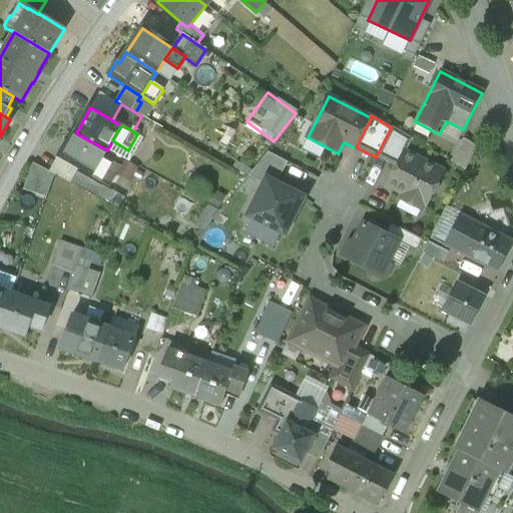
[(412,139),(391,127),(376,157),(396,167),(404,152),(405,153),(412,139)]
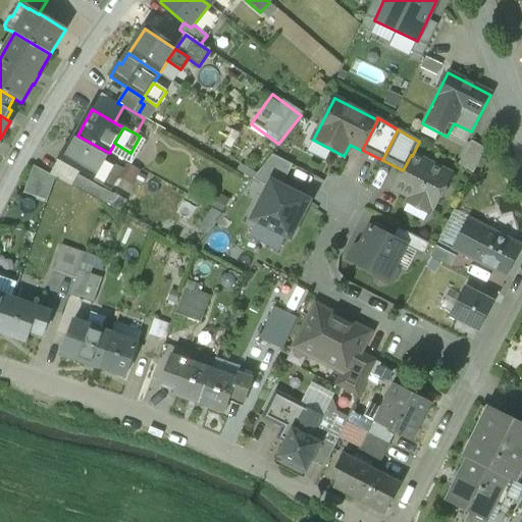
[(109,153),(77,136),(71,146),(68,144),(59,159),(81,171),(95,178),(103,163),(109,153)]
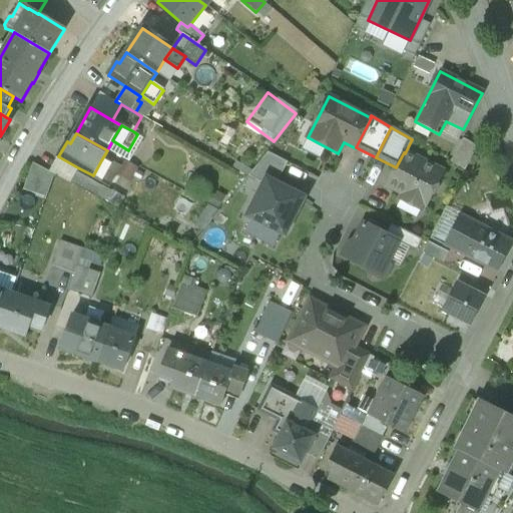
[(478,147),(463,139),(451,162),(465,170),(478,147)]
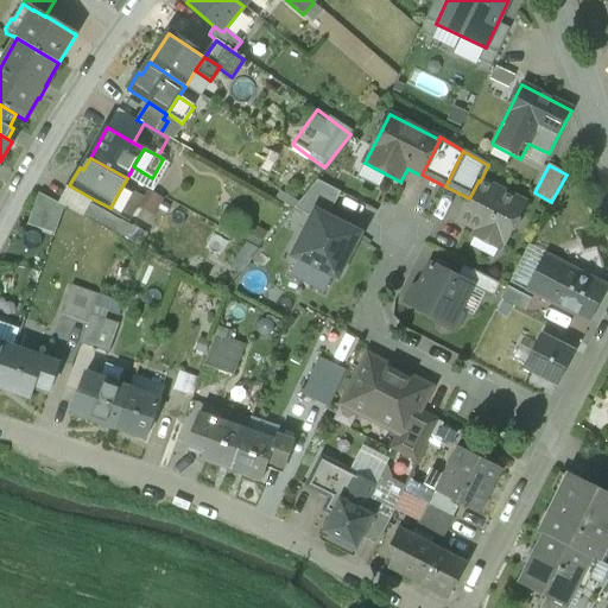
[(480,182),(479,181),(469,198),(458,220),(477,229),(474,236),(499,249),(502,242),(505,244),(511,232),(515,229),(519,222),(518,217),(525,204),(480,182)]
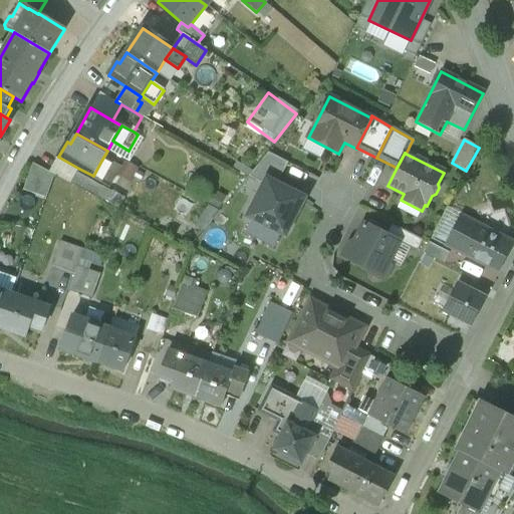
[(70,185),(77,173),(79,169),(58,157),(49,174),(54,176),(70,185)]
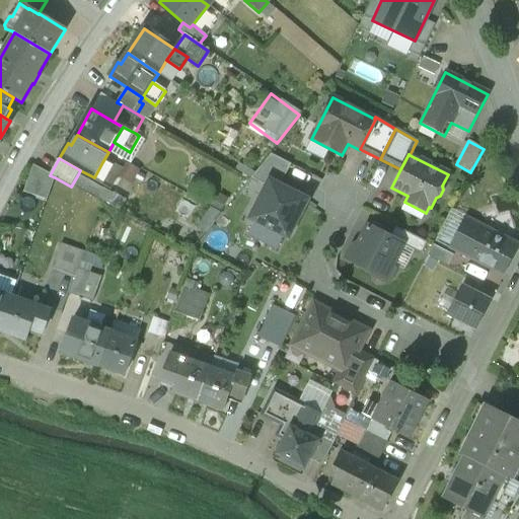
[(124,161),(117,176),(131,182),(137,167),(124,161)]
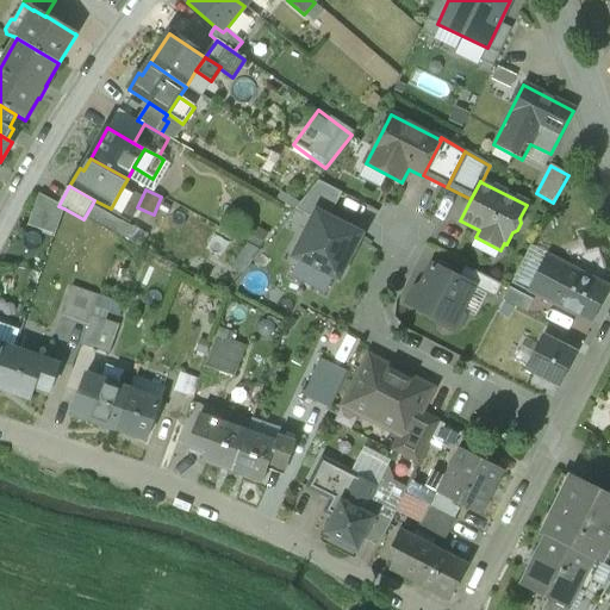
[(120,191),(111,209),(126,218),(137,198),(120,191)]
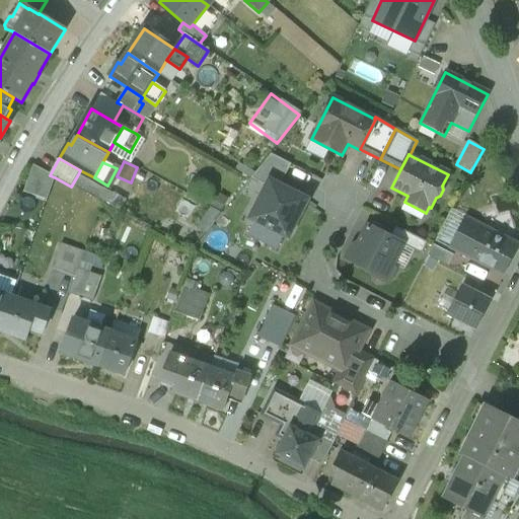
[(47,201),(55,177),(50,175),(32,166),(23,193),(47,201)]
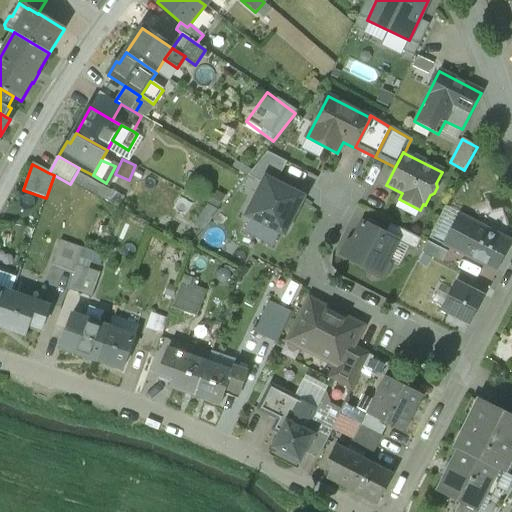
[(77,172),(70,184),(95,196),(101,186),(77,172)]
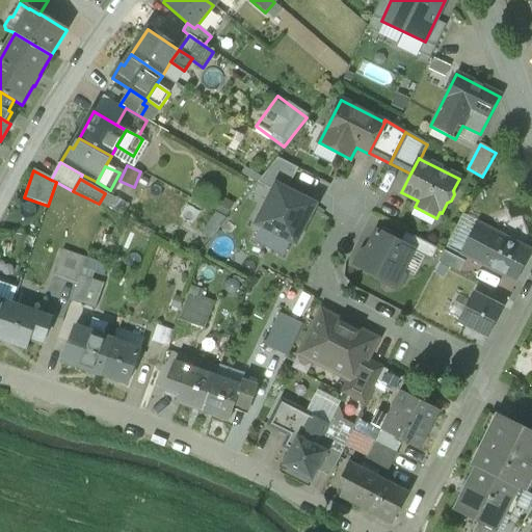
[(314,204),(274,185),(256,223),(295,243),(314,204)]
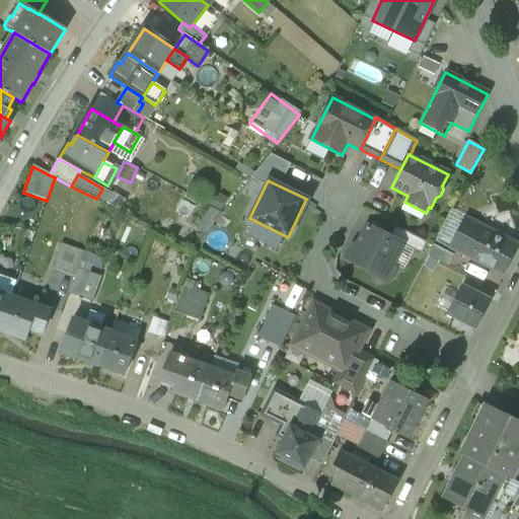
[(518,244),(465,217),(448,248),(503,277),(518,244)]
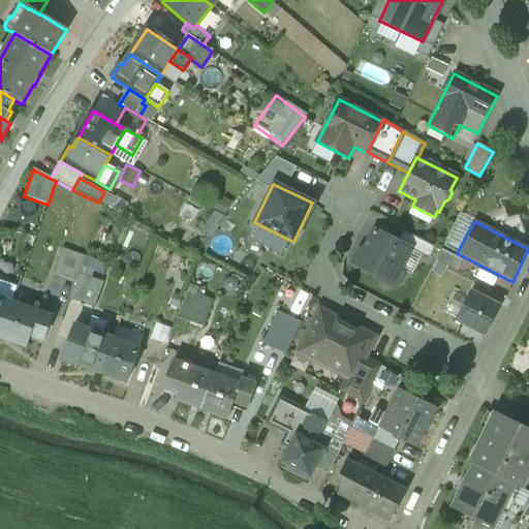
[(397,242),(374,230),(364,250),(359,252),(352,263),(380,277),(382,283),(391,287),(398,284),(401,277),(400,271),(410,250),(411,249),(397,242)]
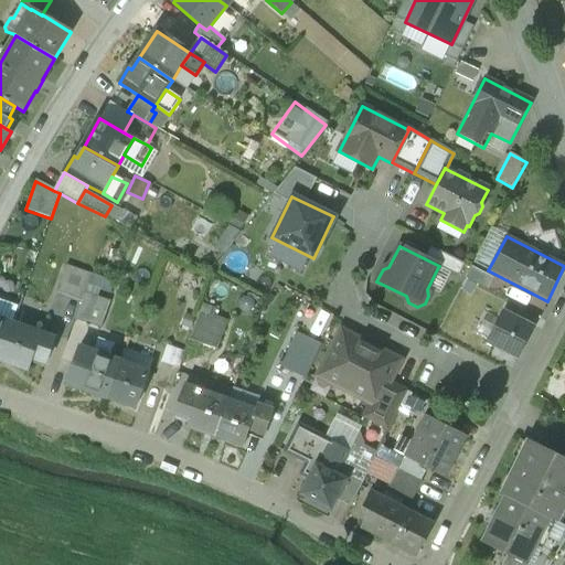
[(465,265),(429,246),(424,258),(439,266),(438,267),(458,278),(465,265)]
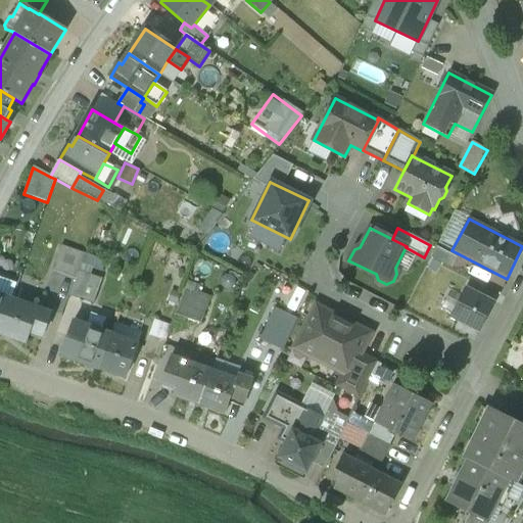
[(85,254),(62,246),(53,272),(76,280),(85,254)]
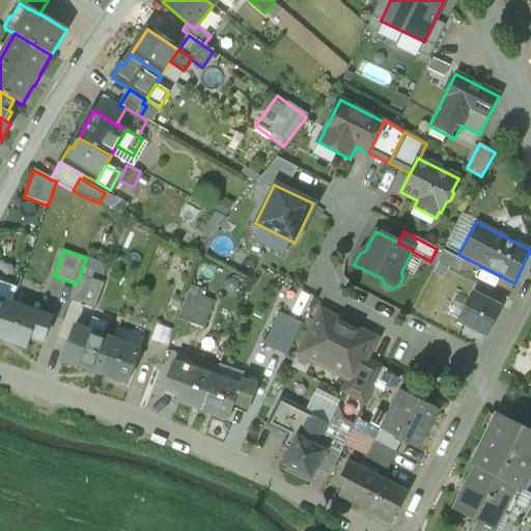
[(464,261),(443,251),(437,262),(457,273),(464,261)]
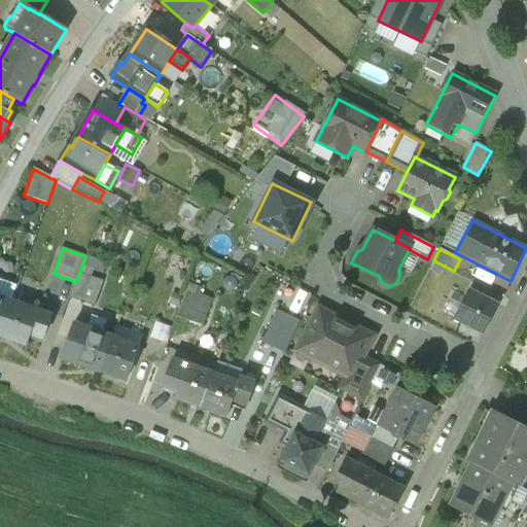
[(102,284),(78,276),(70,300),(94,308),(102,284)]
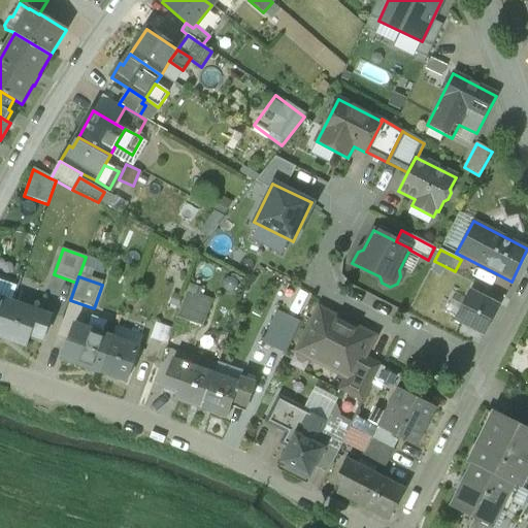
[(498,307),(448,281),(441,293),(463,304),(455,319),(485,334),(498,307)]
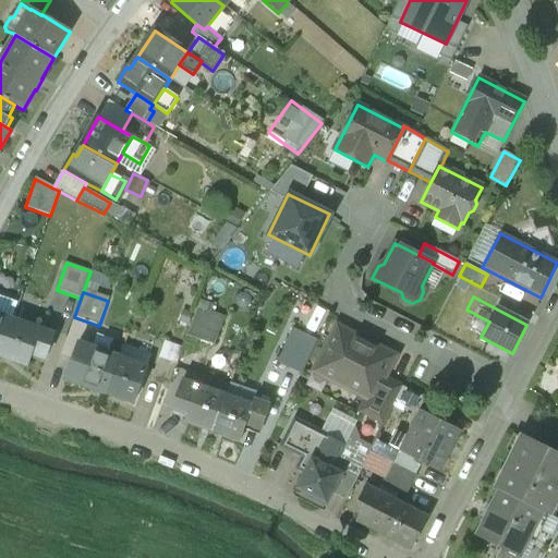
[(222,318),(197,308),(187,336),(213,346),(222,318)]
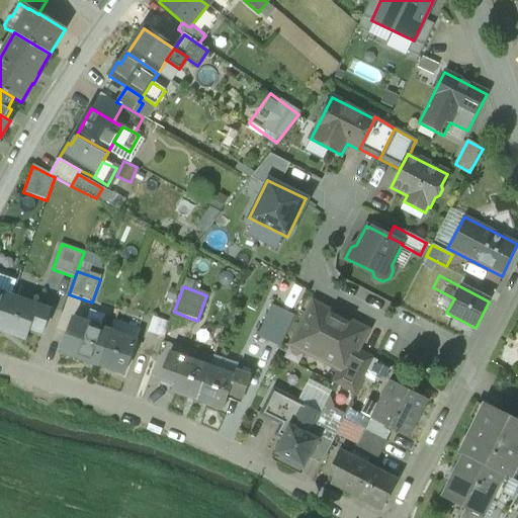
[(0,329),(11,297),(0,292),(0,329)]
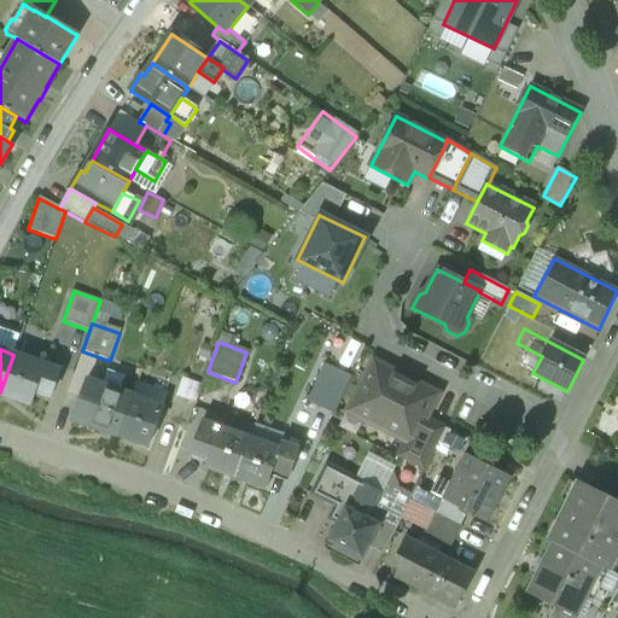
[(45,366),(13,355),(0,392),(30,404),(35,391),(45,366)]
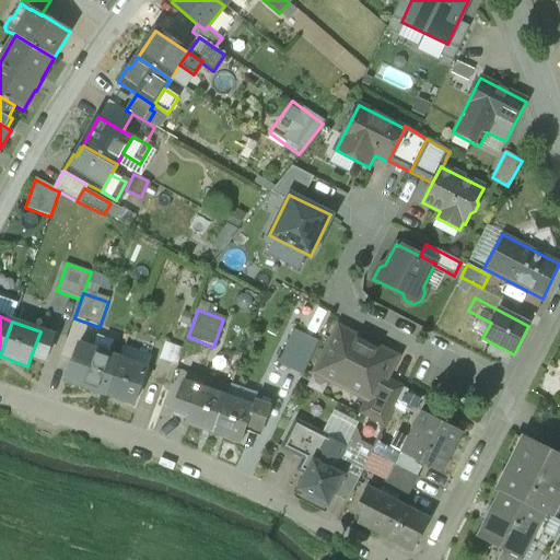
[(395,359),(339,329),(317,372),(338,383),(340,380),(370,395),(375,397),(385,378),(395,359)]
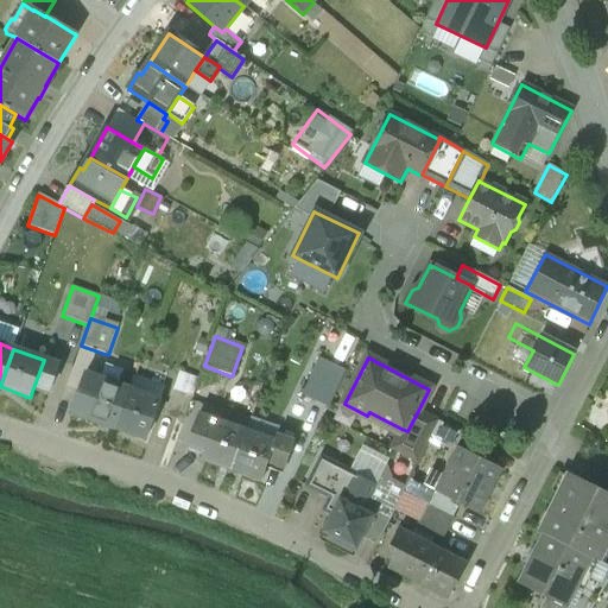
[(344,371),(320,359),(302,396),(327,407),(344,371)]
